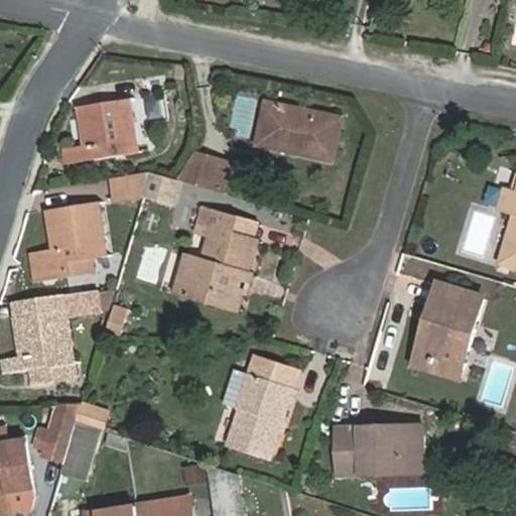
[(73,150),(75,165),(133,155),(123,99),(83,106),(86,123),(79,125),(83,149),(73,150)]
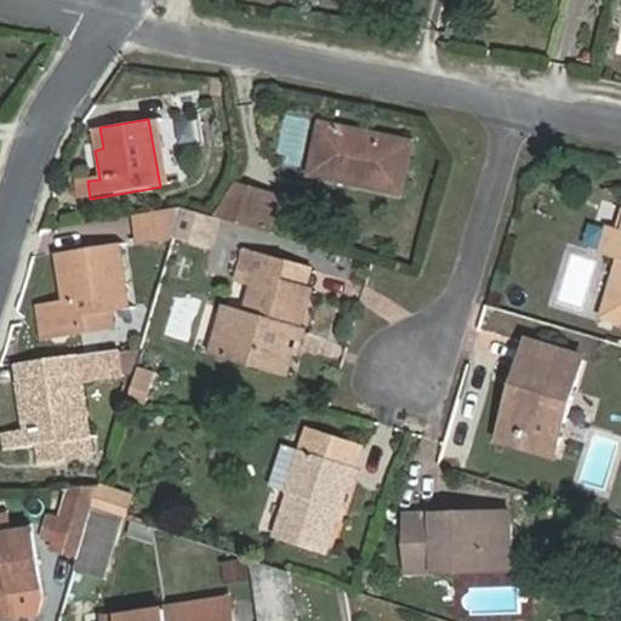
[(343,184),(388,193),(399,141),(307,123),(298,169),(343,177),(343,184)]
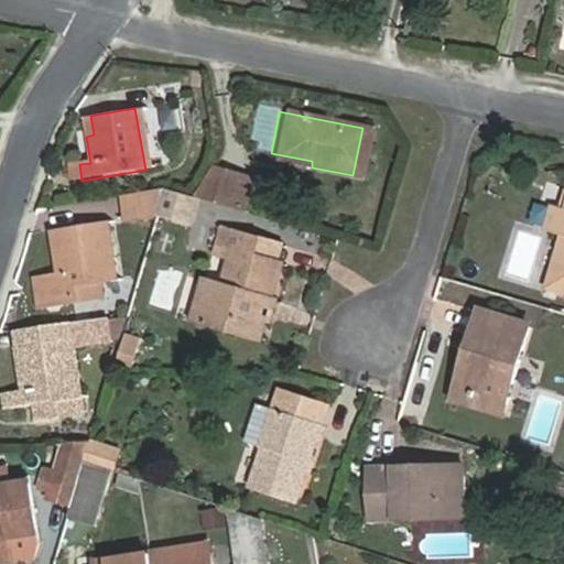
[(72,182),(82,181),(79,164),(69,166),(72,182)]
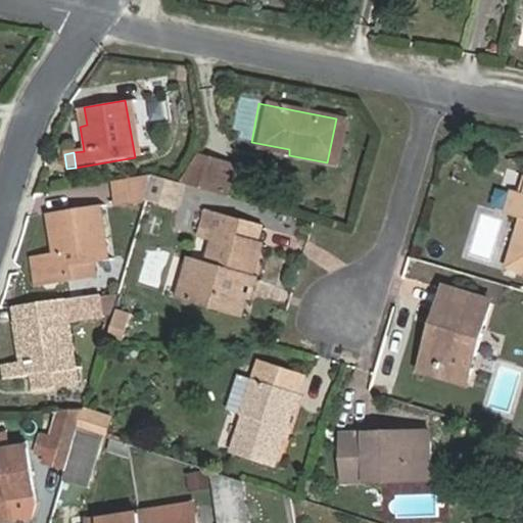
[(235,168),(193,156),(175,184),(227,199),(235,168)]
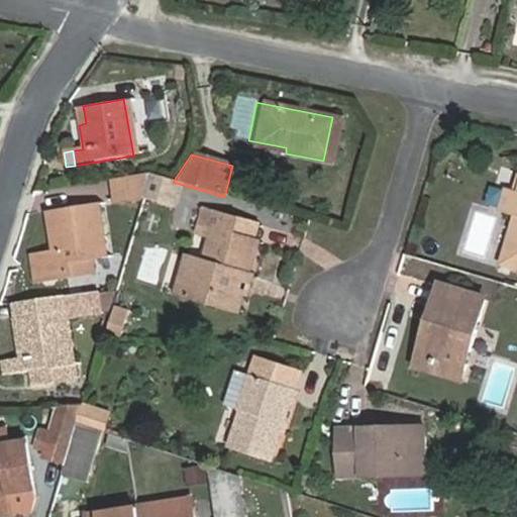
[(116,205),(141,201),(143,191),(148,175),(149,173),(111,180),(116,205)]
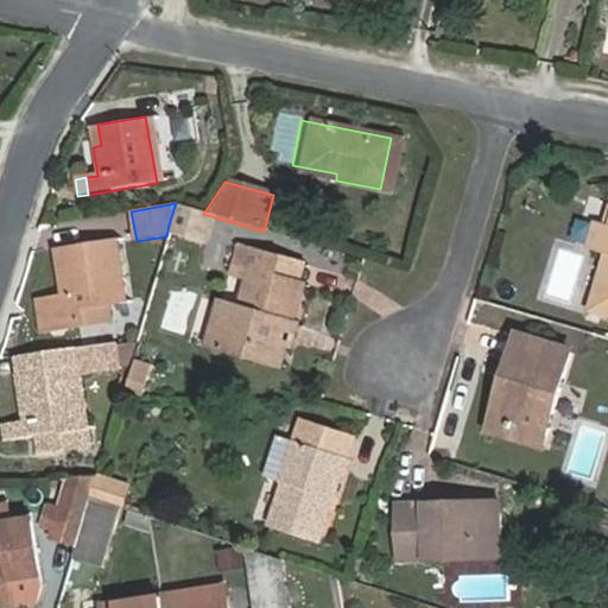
[(606,222),(607,211),(607,204),(601,203),(596,220),(606,222)]
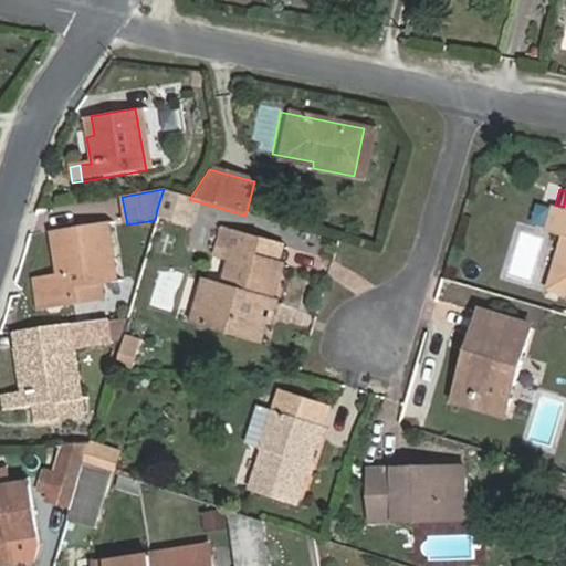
[(189,199),(163,191),(157,209),(182,218),(189,199)]
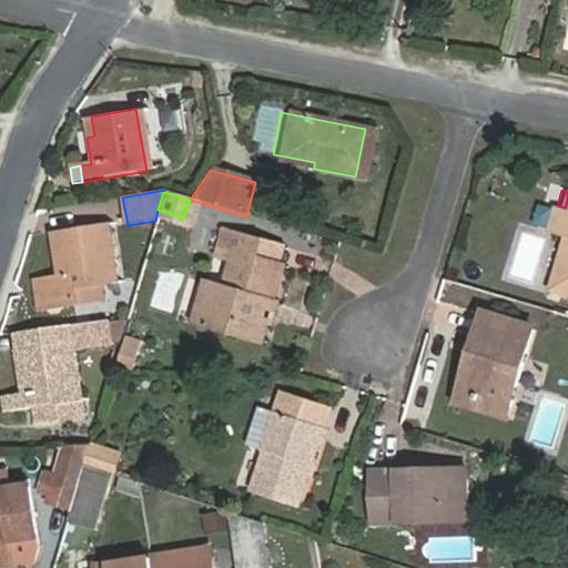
[(567,198),(566,208),(557,205),(549,231),(565,234),(549,287),(567,293),(567,198)]
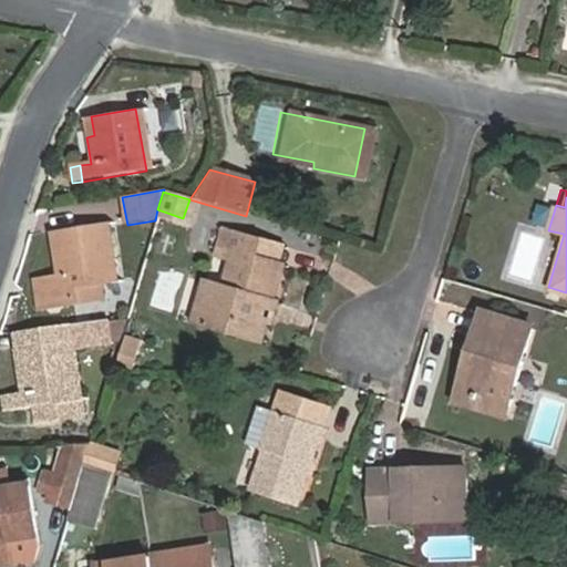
[(111,287),(102,229),(59,237),(61,253),(53,254),(55,265),(57,280),(35,284),(39,311),(68,308),(65,294),(111,287)]
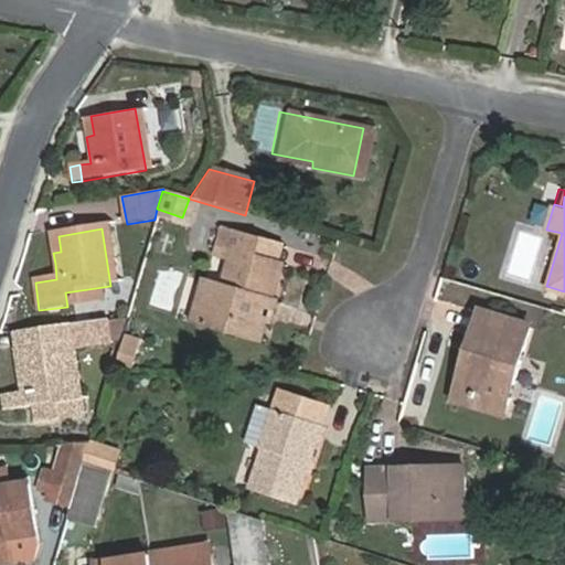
[(208,324),(255,340),(266,301),(268,302),(278,267),(251,258),(256,242),(215,230),(209,255),(225,259),(217,286),(204,283),(198,304),(212,309),(208,324)]
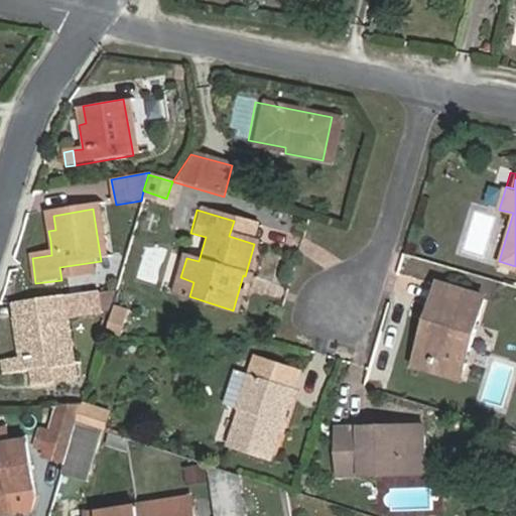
[(474,211),(464,250),(485,255),(494,216),(474,211)]
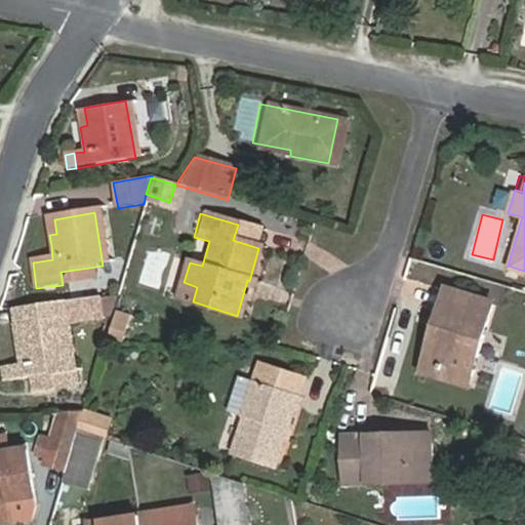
[(263,233),(238,225),(233,240),(258,248),(263,233)]
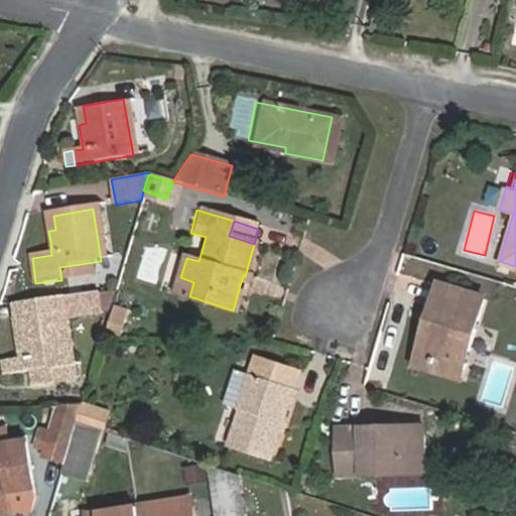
[(243,275),(233,310),(247,314),(256,279),(245,276),(243,275)]
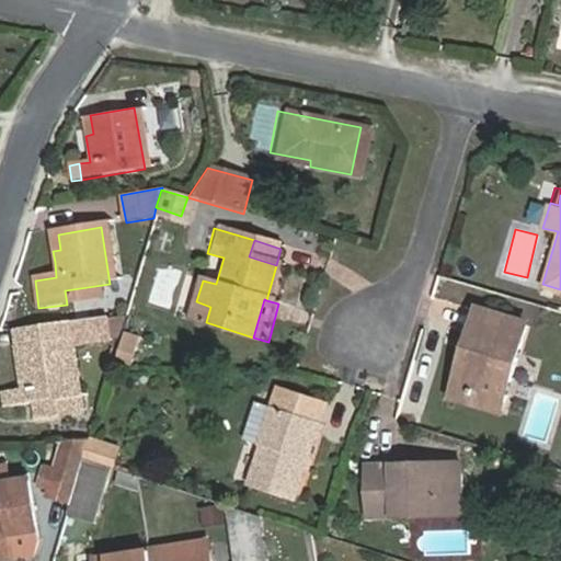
[(185,317),(206,322),(210,307),(196,301),(190,300),(185,317)]
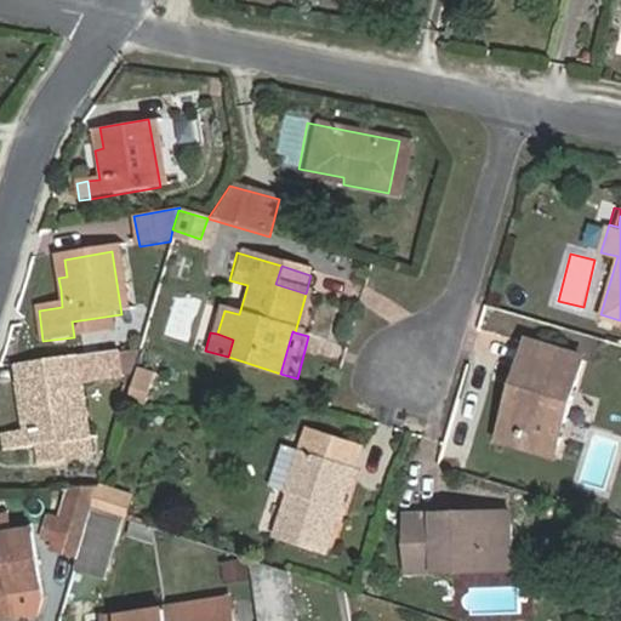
[(505,422),(556,437),(582,351),(520,332),(511,368),(518,370),(505,422)]
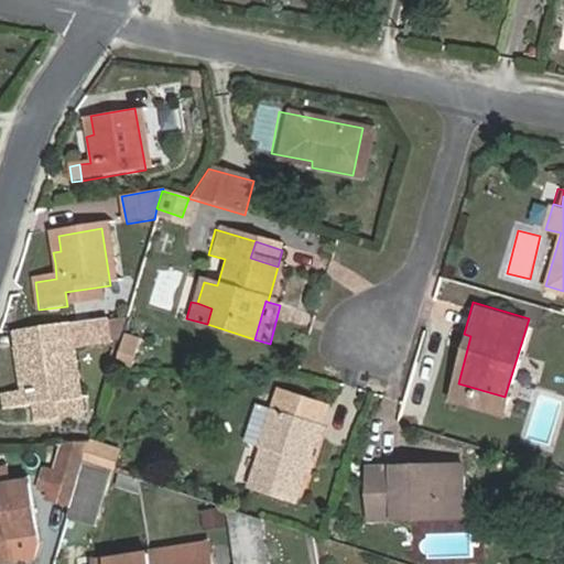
[(132,365),(140,336),(122,332),(115,360),(132,365)]
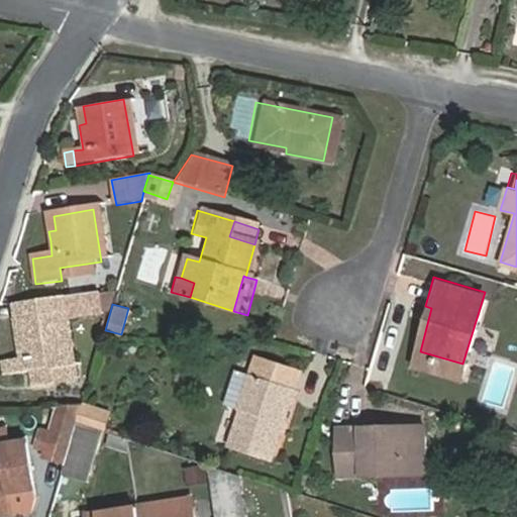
[(459,373),(462,364),(420,351),(431,308),(425,306),(410,359),(459,373)]
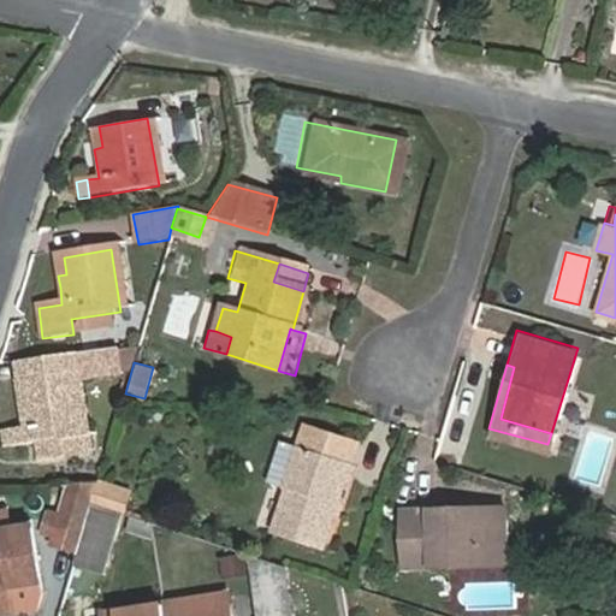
[(34,445),(82,437),(73,377),(27,385),(29,402),(19,404),(23,428),(0,432),(0,440),(1,451),(34,445)]
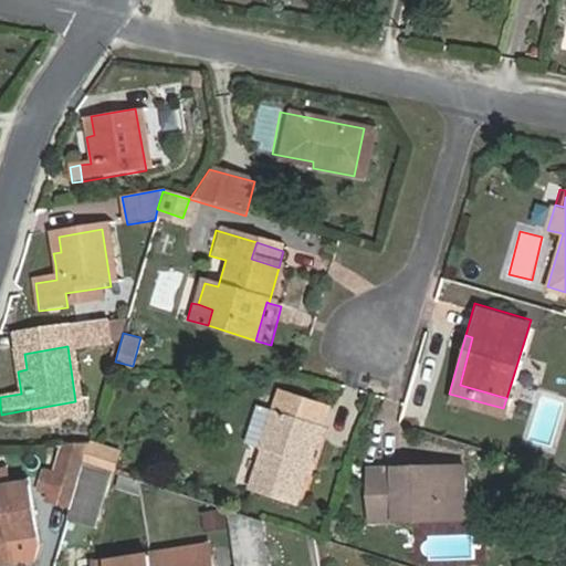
[(274,408),(323,423),(328,406),(279,391),(274,408)]
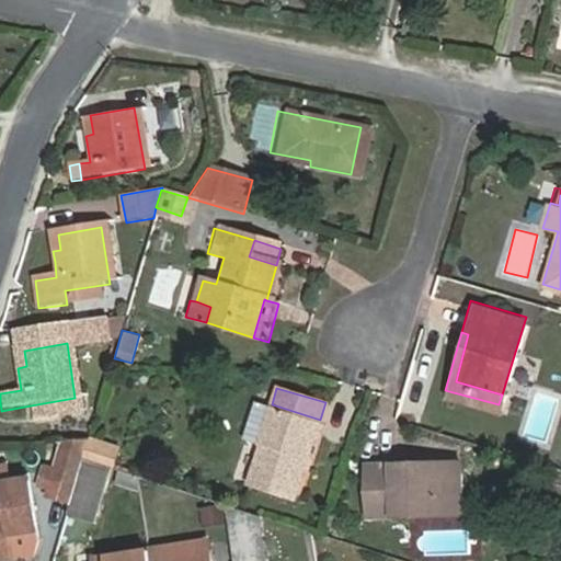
[(77,413),(75,398),(31,405),(34,421),(77,413)]
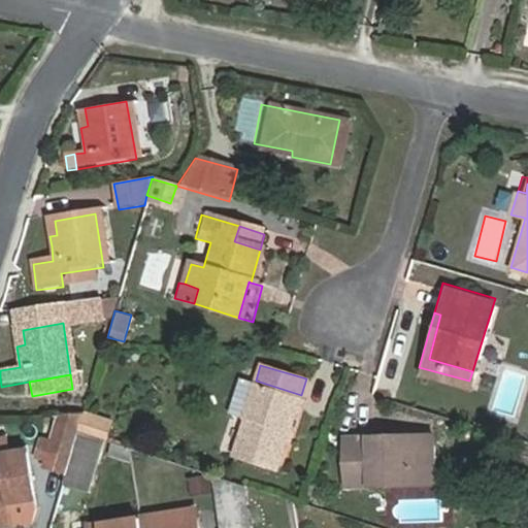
[(277,469),(301,395),(256,381),(232,457),(277,469)]
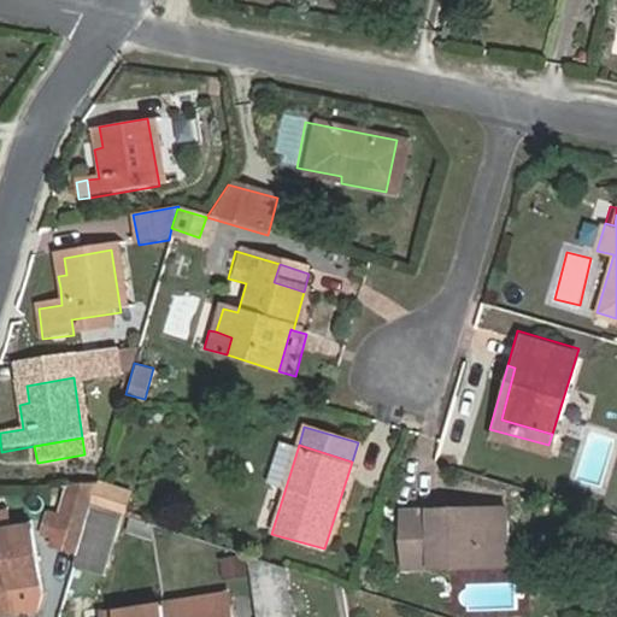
[(92,504),(124,511),(130,488),(98,480),(92,504)]
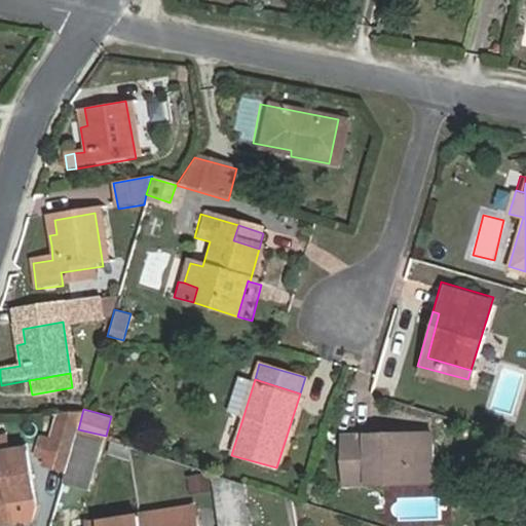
[(75,430),(80,414),(60,414),(45,464),(65,470),(75,430)]
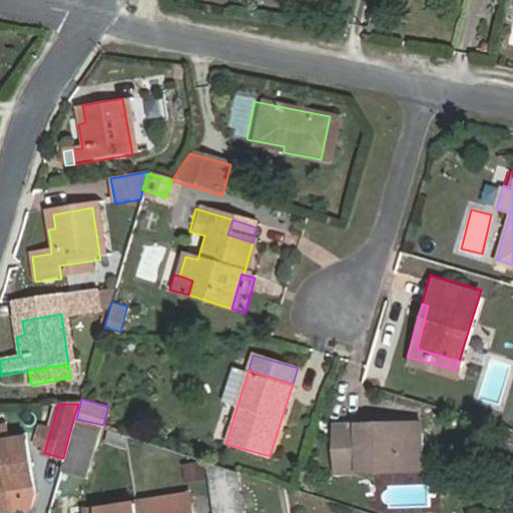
[(424,419),(393,421),(394,430),(424,428),(424,419)]
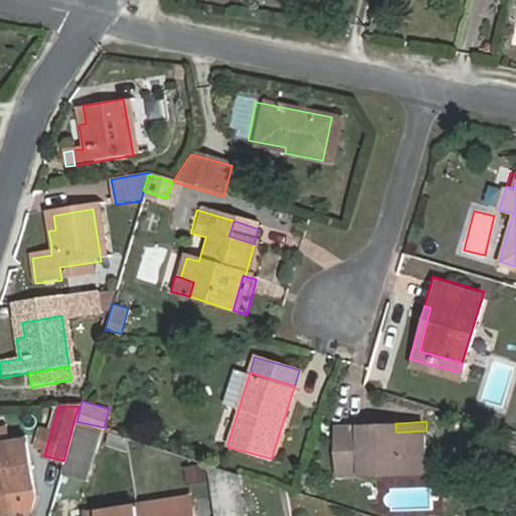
[(100,430),(74,422),(63,461),(60,472),(85,479),(100,430)]
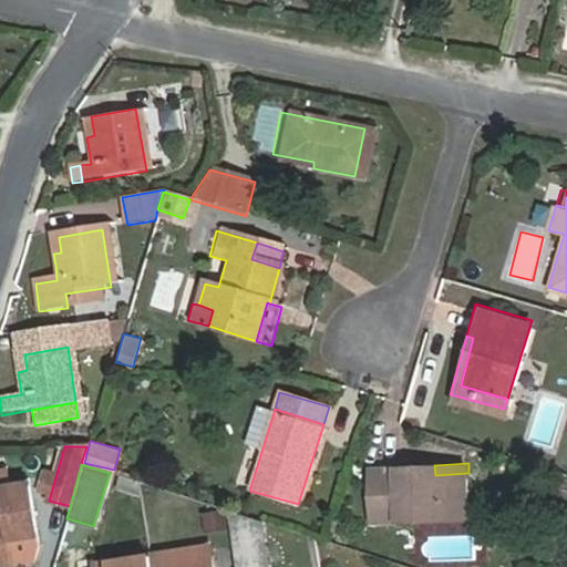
[(435,475),(434,465),(371,471),(375,523),(473,515),(468,473),(435,475)]
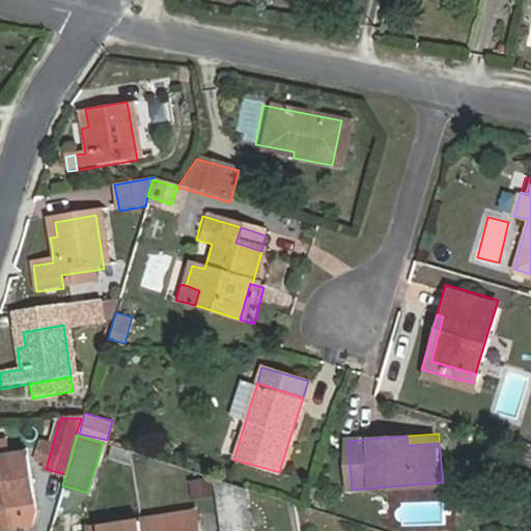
[(4,447),(0,447),(0,530),(10,530),(8,510),(32,507),(25,458),(7,460),(4,447)]
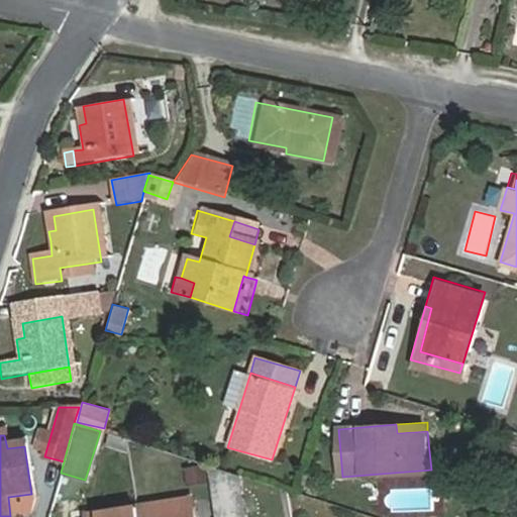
[(204,482),(201,464),(184,468),(188,485),(204,482)]
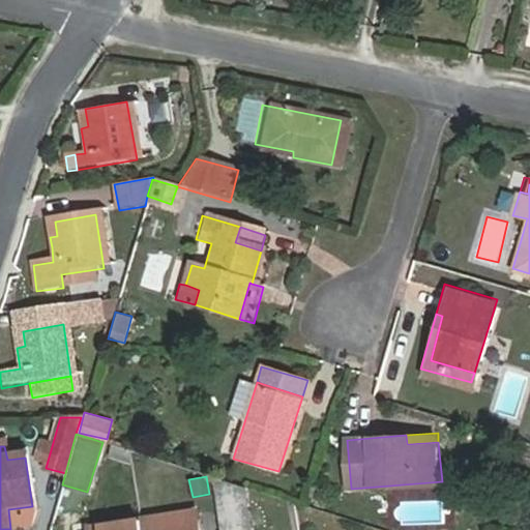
[(241,484),(213,476),(222,529),(246,529),(248,529),(241,484)]
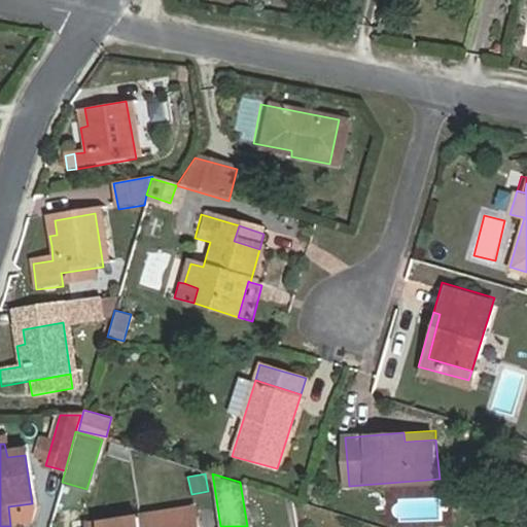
[(142,522),(142,526),(197,526),(195,513),(142,522)]
